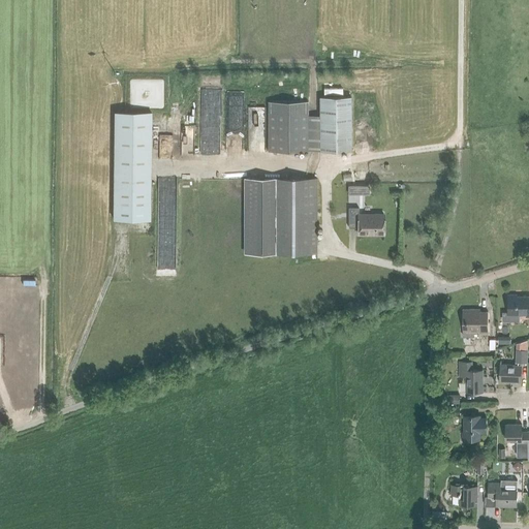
[(349,151),(348,96),(319,97),(319,116),(308,116),(308,113),(308,102),(273,102),(268,102),(268,113),(268,152),(349,151)]
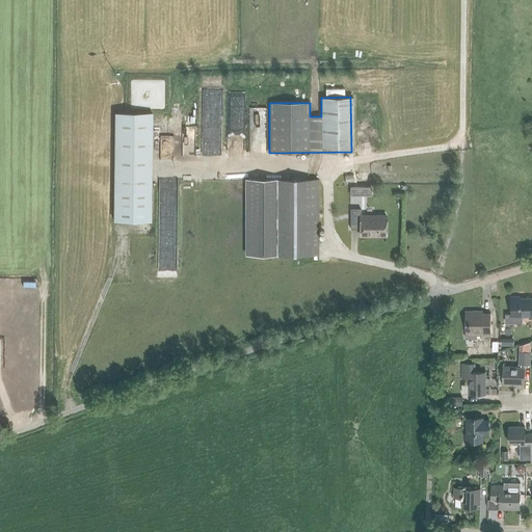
[(317,180),(217,180),(217,256),(317,256),(317,180)]
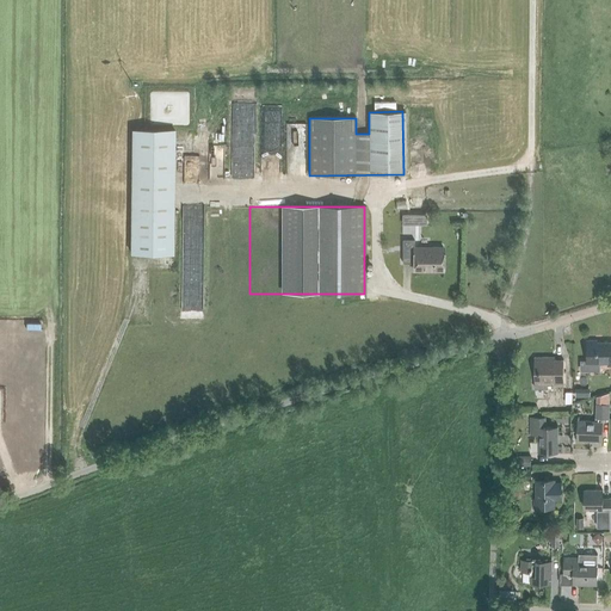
[(130,216),(130,253),(173,253),(173,216),(130,216)]
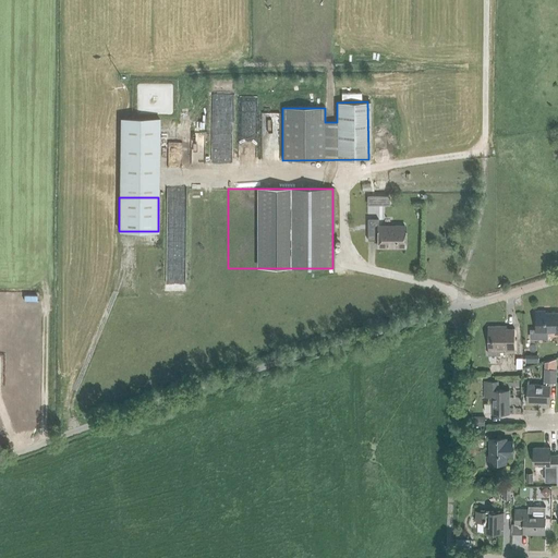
[(377,219),(366,219),(366,241),(376,241),(376,247),(403,246),(403,226),(377,227),(377,219)]
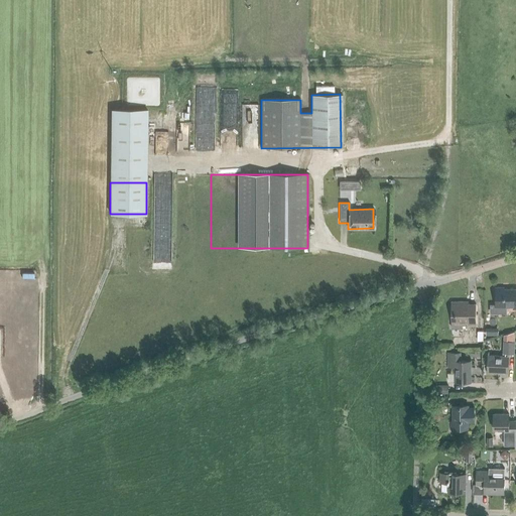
[(515,289),(504,290),(504,288),(495,288),(495,304),(490,304),(490,314),(506,314),(507,307),(513,307),(513,308),(515,308),(515,289)]
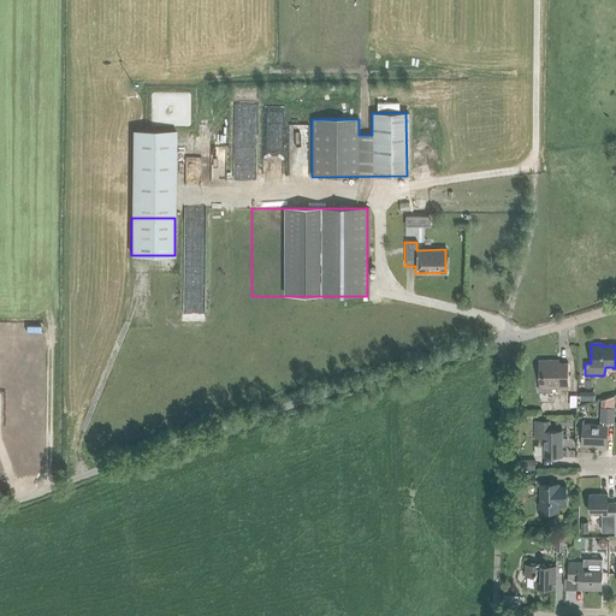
[(558,389),(568,389),(568,363),(551,363),(551,361),(538,361),(538,386),(558,385),(558,389)]
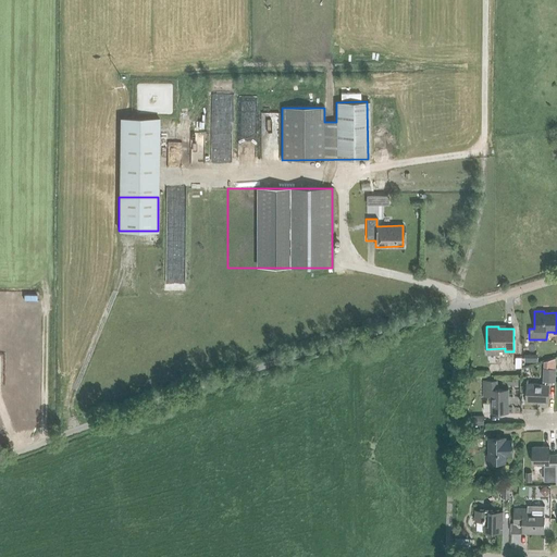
[(543,368),(542,385),(547,385),(547,381),(555,382),(556,369),(543,368)]
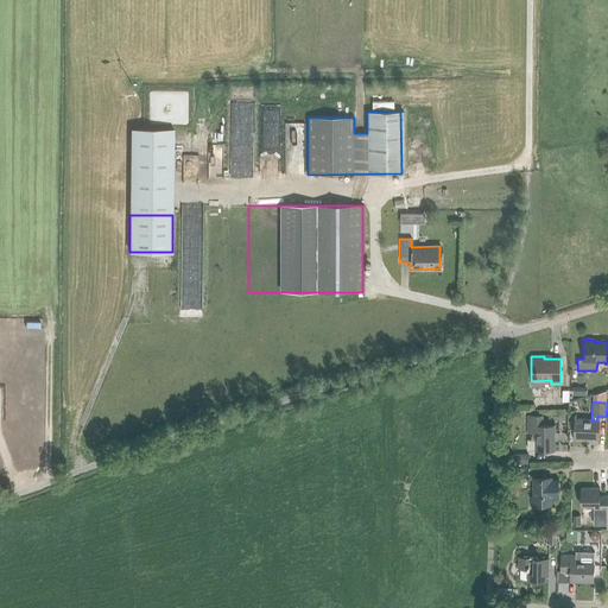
[(536,450),(555,450),(553,425),(542,425),(542,416),(529,416),(529,432),(536,432),(536,450)]
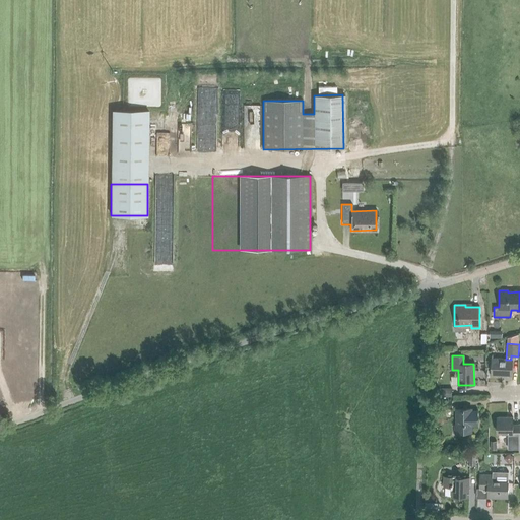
[(512,375),(512,360),(511,360),(506,360),(492,360),(491,374),(512,375)]
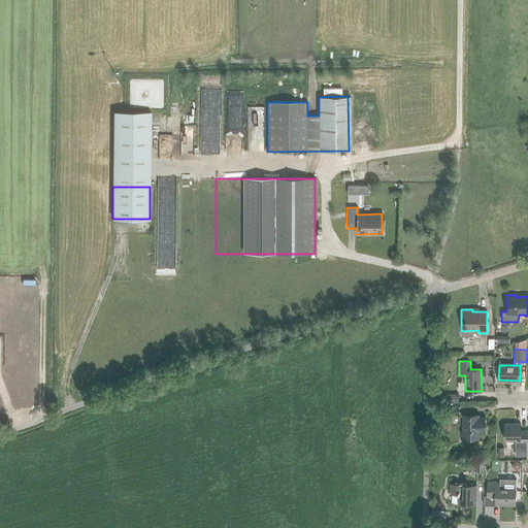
[(479,416),(463,416),(463,431),(461,431),(461,436),(463,436),(463,437),(479,437),(479,431),(485,431),(485,418),(479,418),(479,416)]
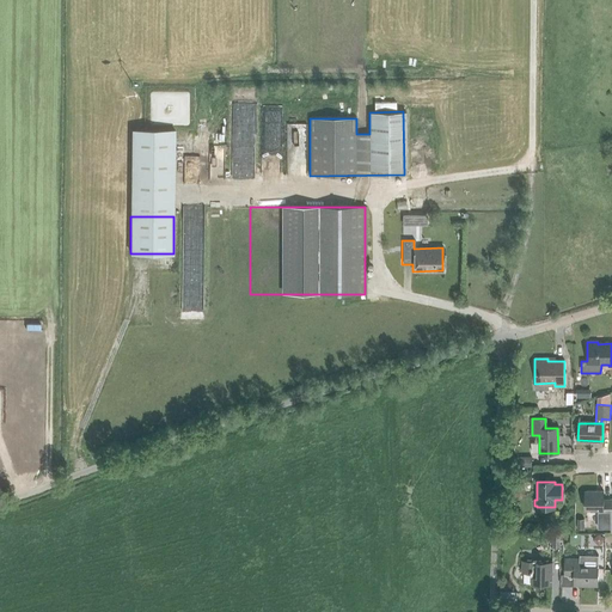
[(610,530),(610,501),(603,501),(603,493),(585,493),(585,510),(598,510),(598,516),(598,530),(610,530)]
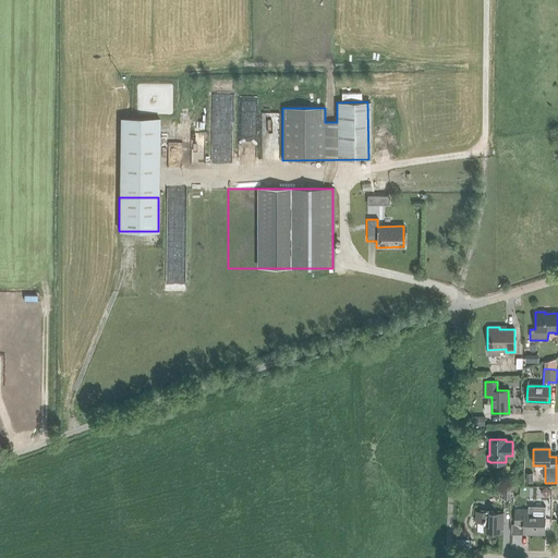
[(544,534),(545,518),(529,517),(529,510),(514,510),(514,523),(524,524),(523,534),(544,534)]
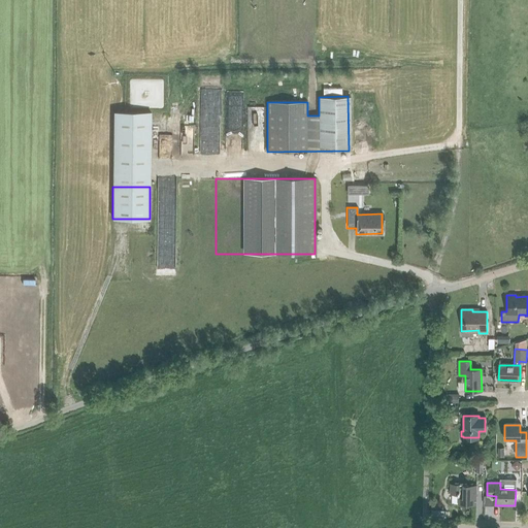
[(475,504),(476,485),(450,484),(450,494),(459,495),(459,504),(475,504)]
